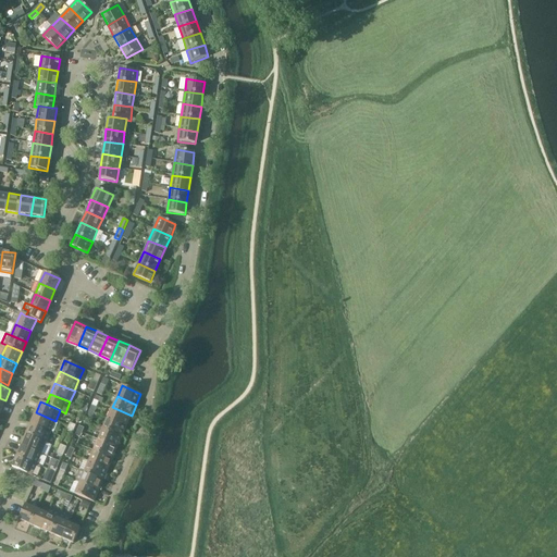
[(132,416),(112,407),(108,418),(127,426),(132,416)]
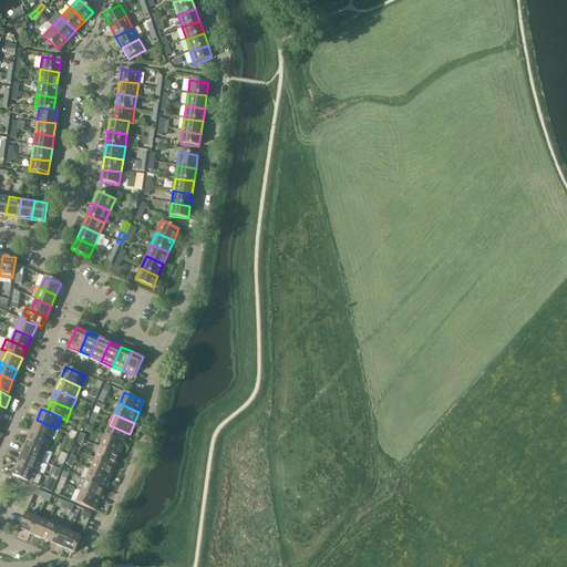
[(57,429),(37,420),(31,431),(52,440),(57,429)]
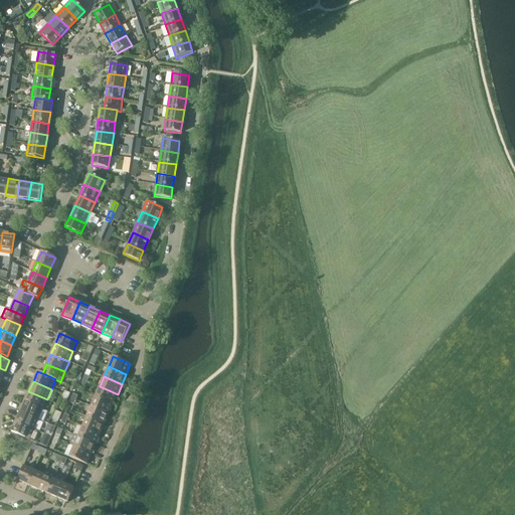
[(118,394),(100,386),(96,396),(113,404),(118,394)]
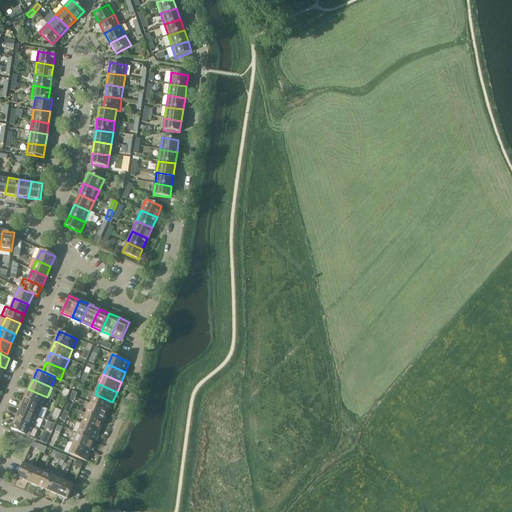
[(47,397),(28,389),(24,399),(42,407),(47,397)]
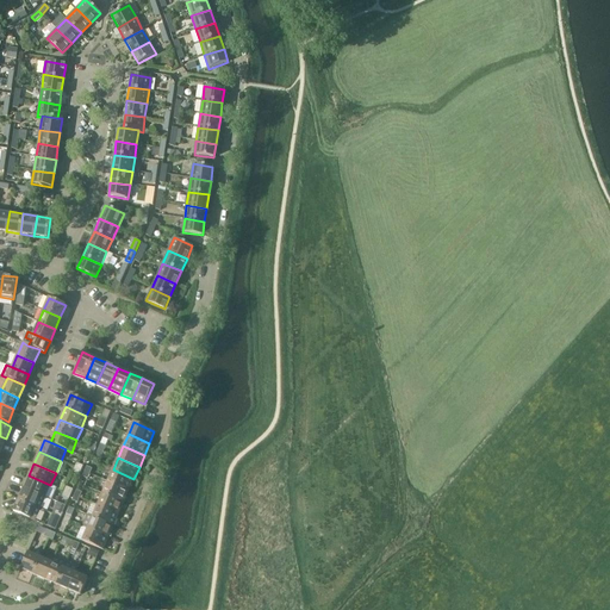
[(134,479),(113,470),(107,481),(129,491),(134,479)]
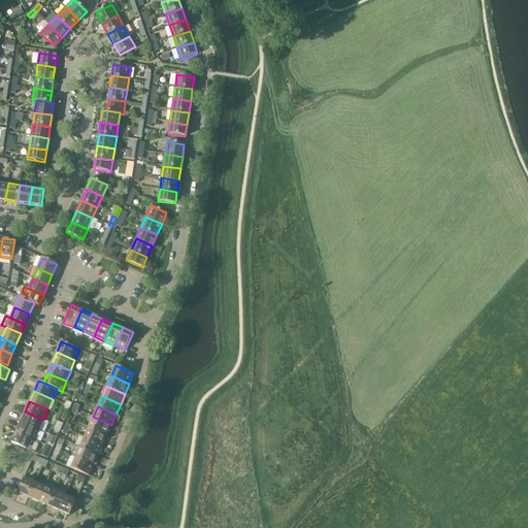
[(43,420),(25,411),(21,422),(39,430),(43,420)]
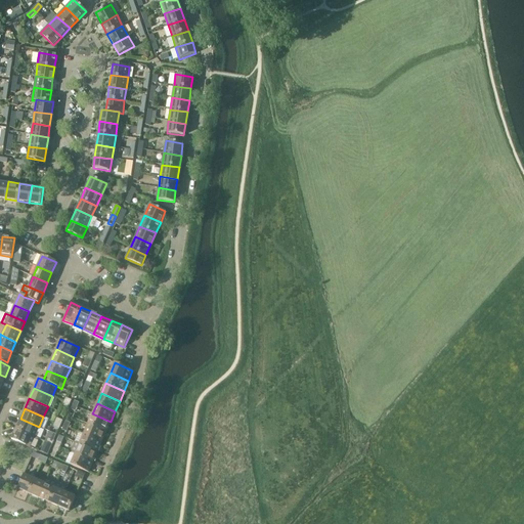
[(111,422),(92,413),(88,424),(106,432),(111,422)]
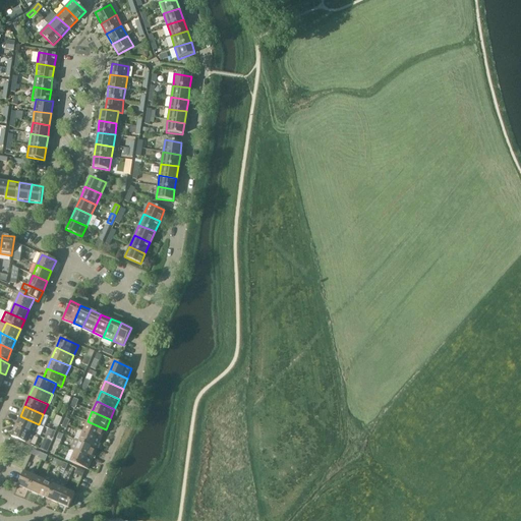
[(39,424),(20,416),(15,426),(35,435),(39,424)]
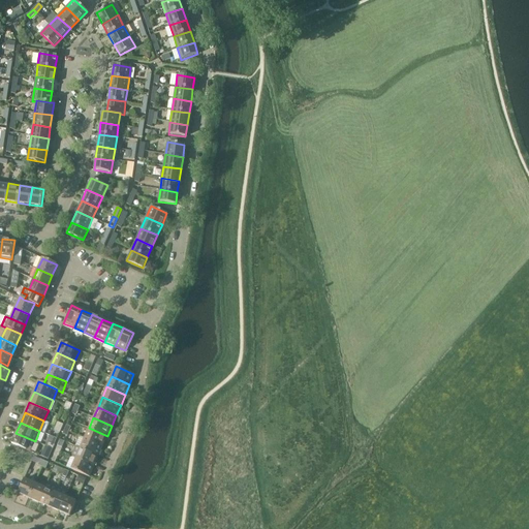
[(107,436),(89,428),(85,438),(102,445),(107,436)]
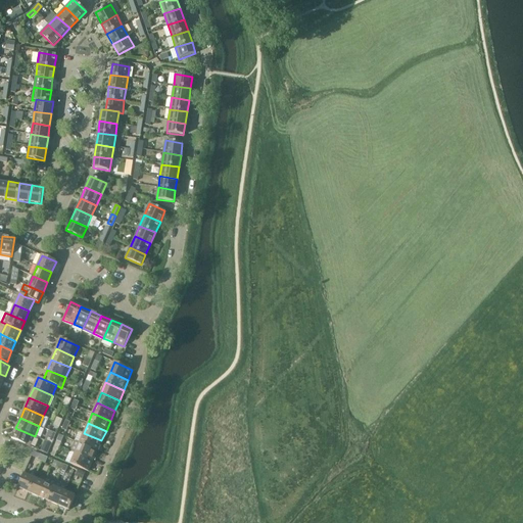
[(30,446),(35,436),(15,428),(11,438),(30,446)]
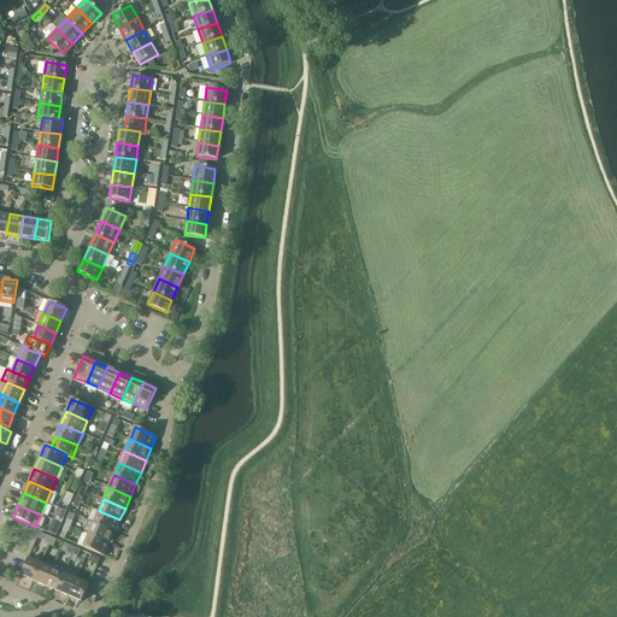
[(99,511),(94,523),(115,532),(119,519),(99,511)]
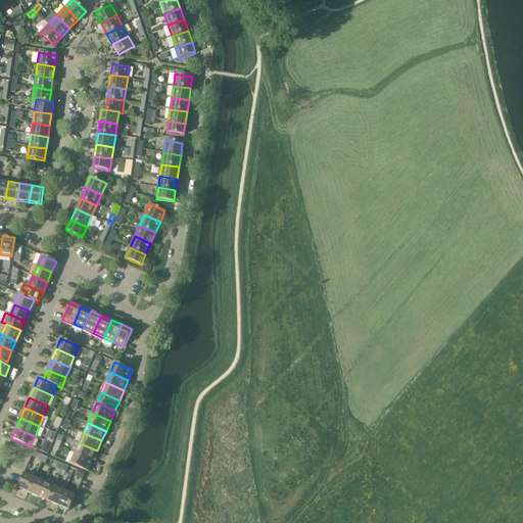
[(80,443),(75,441),(70,452),(75,454),(93,461),(97,450),(80,443)]
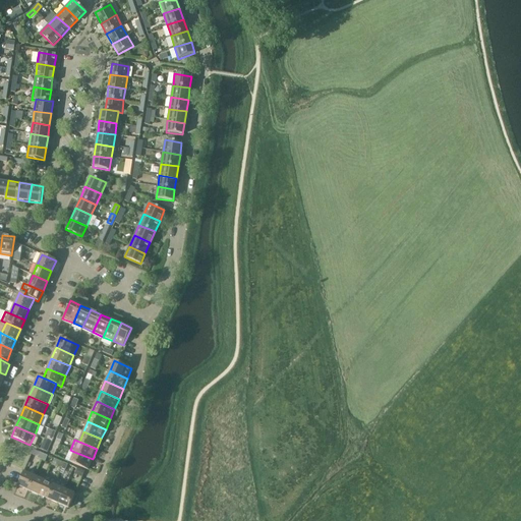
[(88,470),(93,459),(74,452),(70,462),(88,470)]
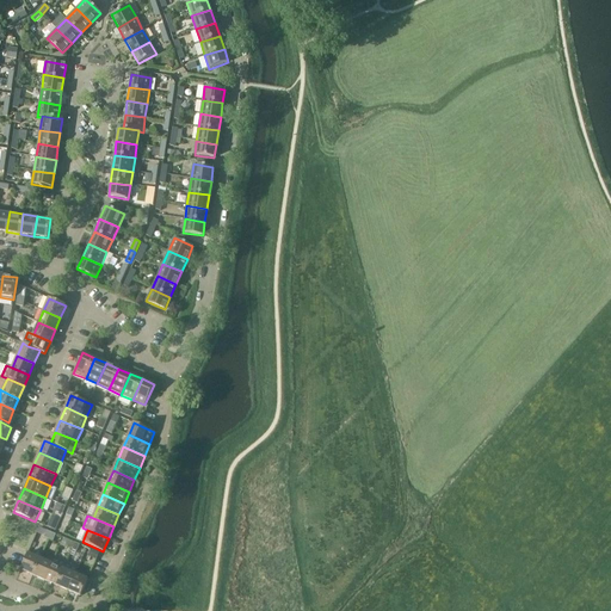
[(63,538),(61,542),(67,544),(66,545),(73,549),(75,543),(63,538)]
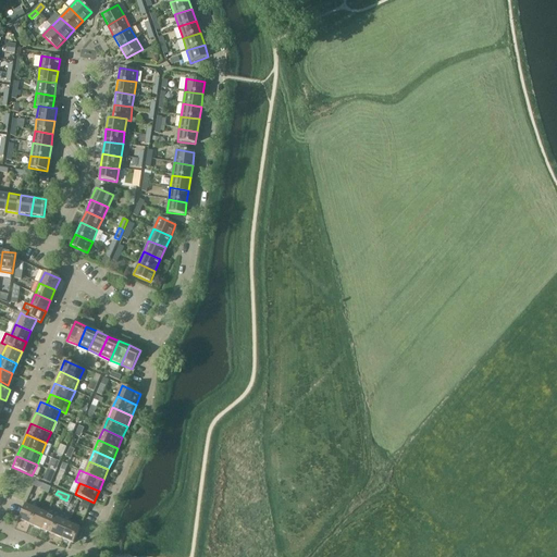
[(19,519),(31,524),(37,509),(39,505),(32,502),(29,506),(25,504),(19,519)]
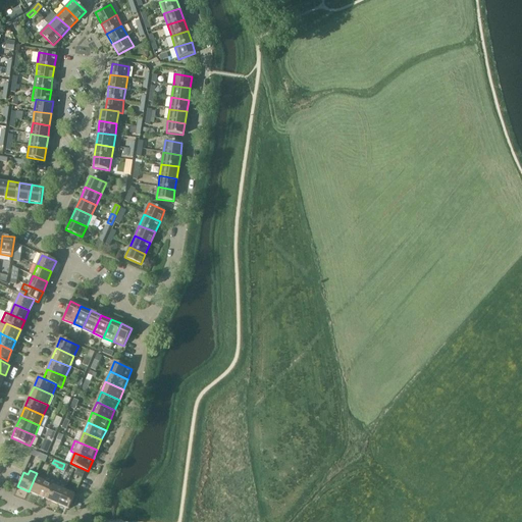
[(39,496),(45,481),(35,477),(29,491),(39,496)]
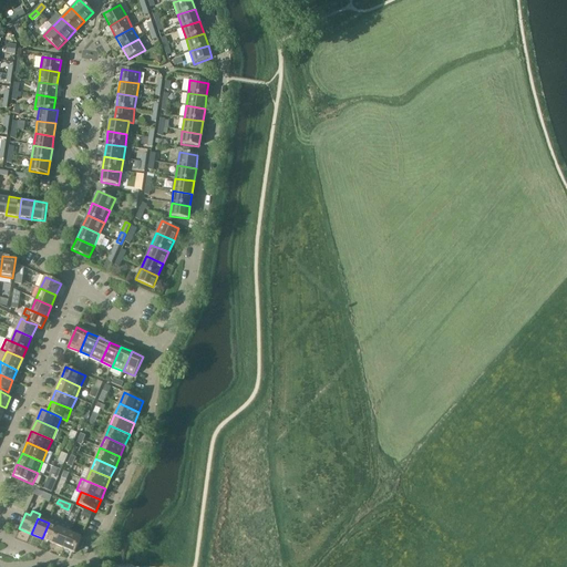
[(51,518),(49,523),(42,538),(52,543),(59,527),(61,523),(51,518)]
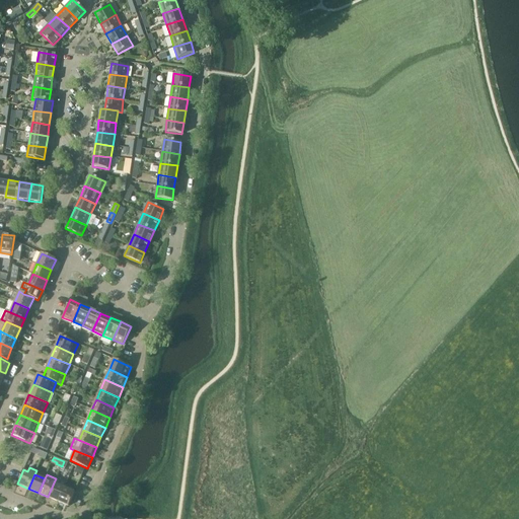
[(58,502),(64,488),(54,483),(48,497),(58,502)]
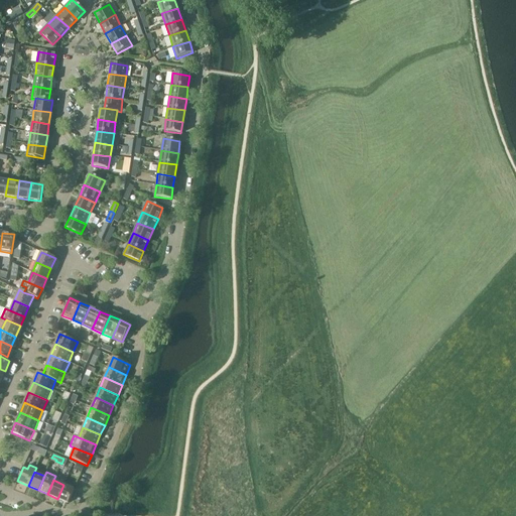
[(63,485),(57,499),(68,503),(75,489),(63,485)]
